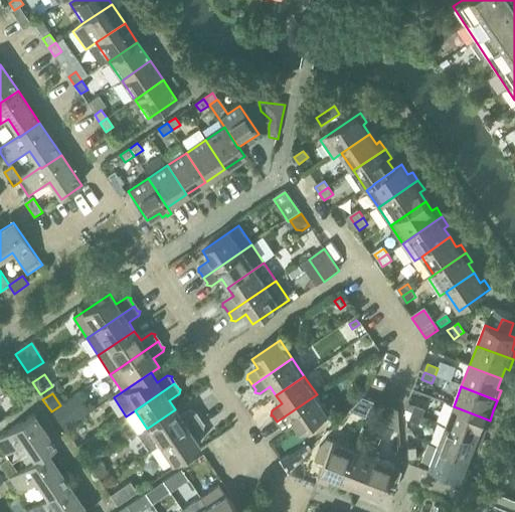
[(317,394),(277,421),(280,425),(280,429),(284,430),(294,422),(301,433),(329,413),(317,394)]
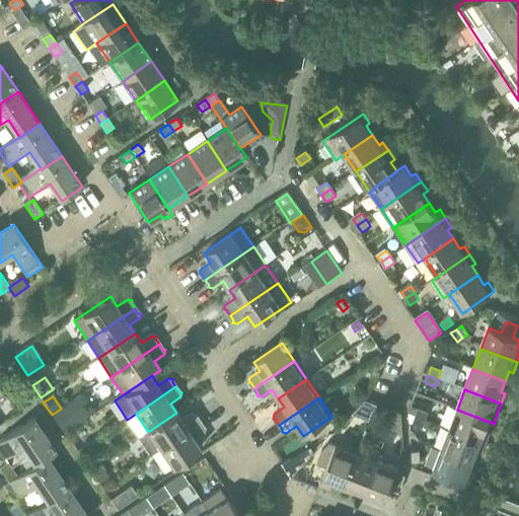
[(78,400),(52,418),(64,435),(90,418),(78,400)]
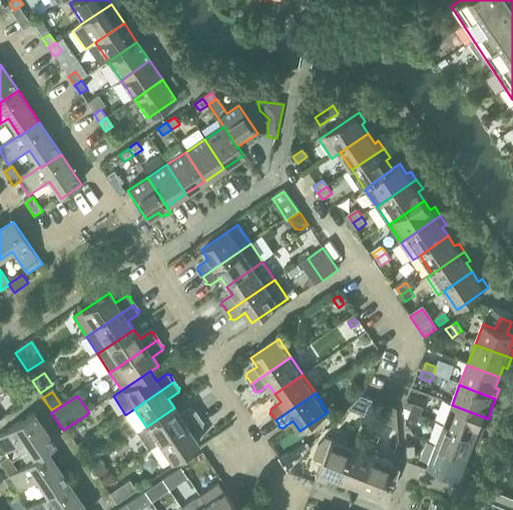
[(348,410),(365,417),(369,408),(374,401),(362,396),(348,410)]
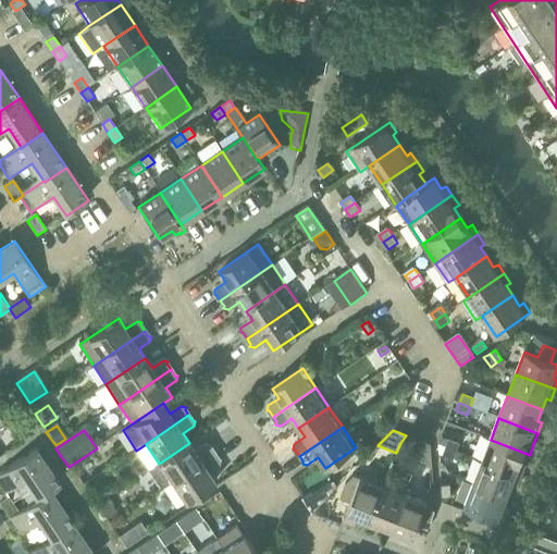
[(446,448),(456,452),(459,444),(449,440),(446,448)]
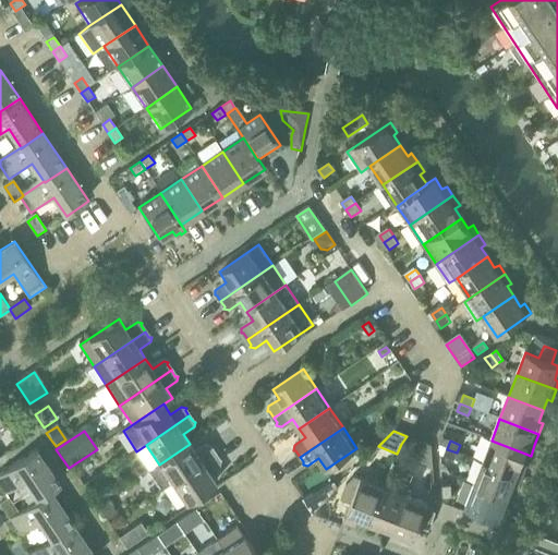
[(525,454),(492,441),(483,463),(522,479),(525,468),(531,456),(525,454)]
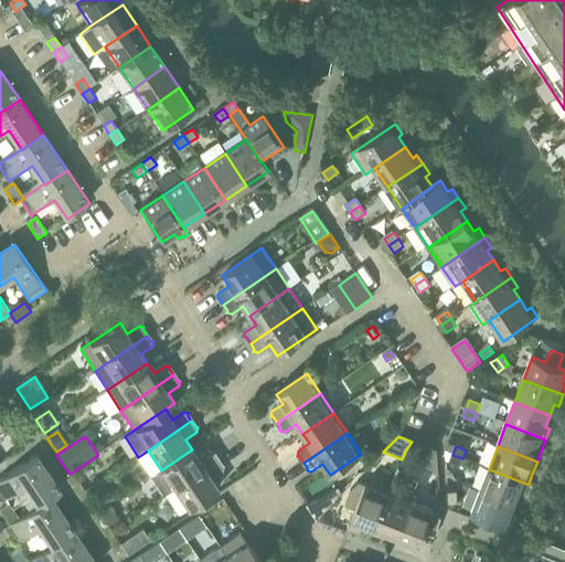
[(192,449),(161,470),(152,477),(166,497),(168,496),(168,495),(217,460),(214,455),(215,453),(210,452),(199,459),(192,449)]
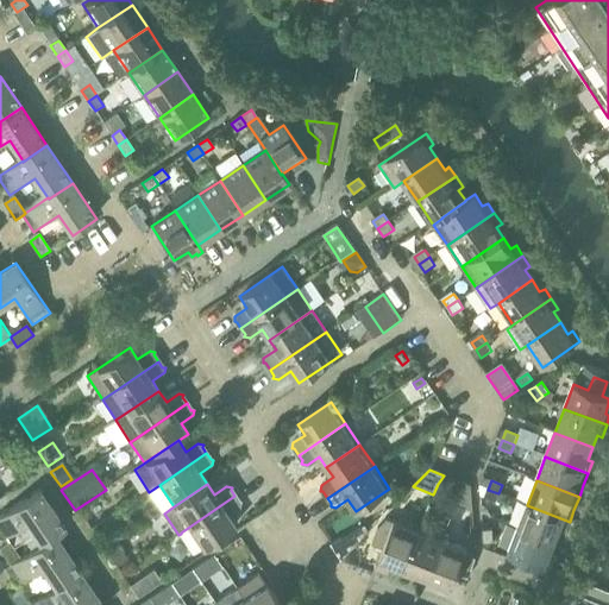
[(498,493),(488,490),(484,498),(496,502),(498,493)]
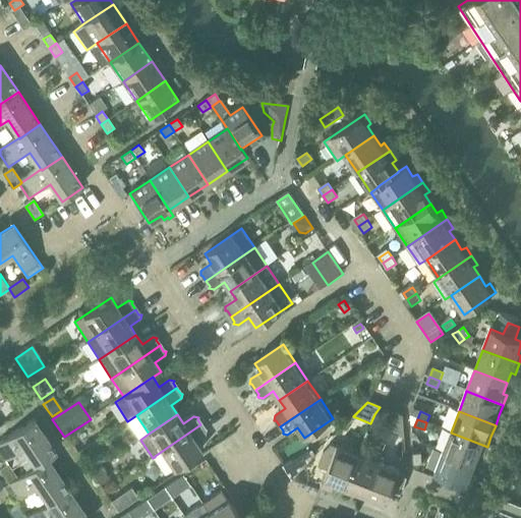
[(22,450),(35,467),(35,468),(47,459),(47,460),(55,455),(33,422),(0,444),(0,464),(0,465),(22,450)]
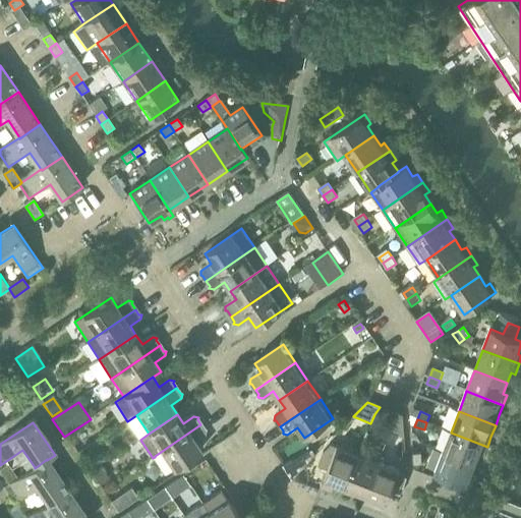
[(205,430),(200,424),(155,456),(155,457),(167,476),(176,470),(178,474),(199,461),(195,454),(201,450),(195,442),(207,435),(207,430),(205,430)]
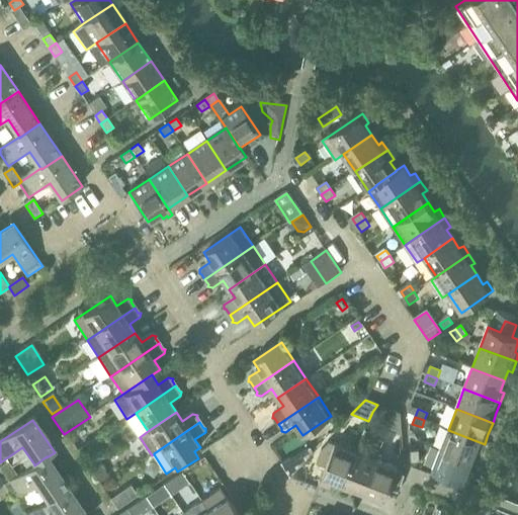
[(383,441),(387,431),(380,428),(376,438),(383,441)]
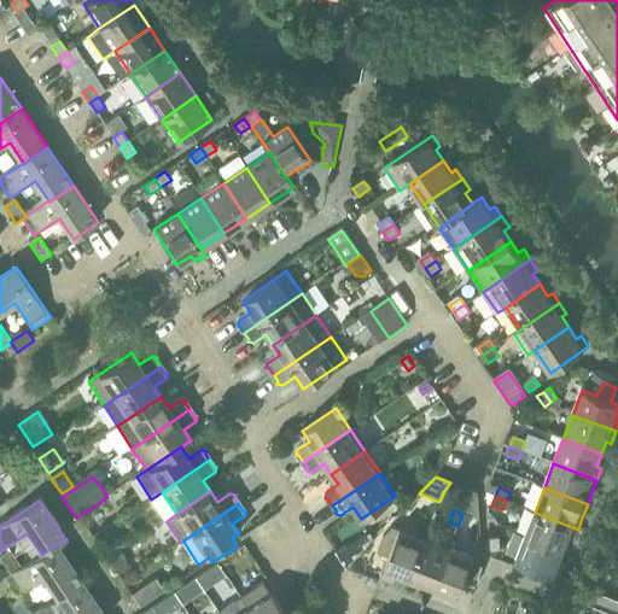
[(525,537),(563,551),(567,539),(573,541),(578,530),(535,513),(525,537)]
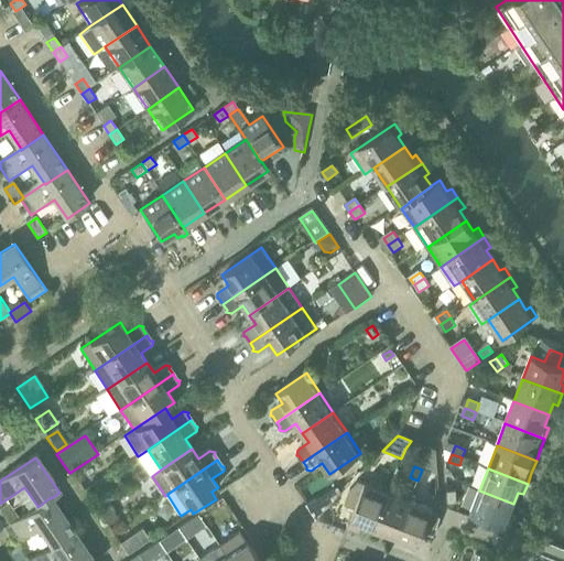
[(422,470),(418,481),(425,484),(430,473),(422,470)]
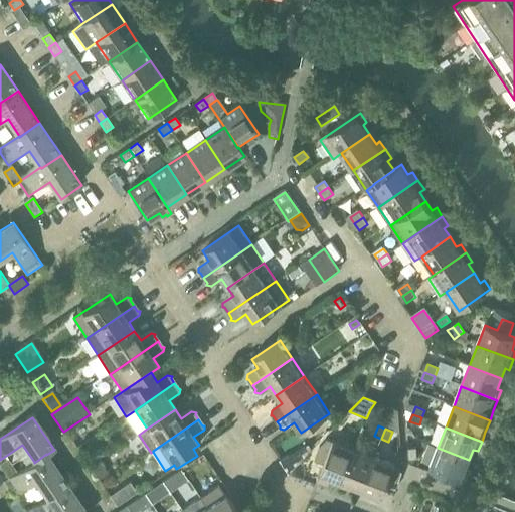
[(339,486),(353,450),(327,440),(320,448),(314,461),(324,465),(320,474),(332,478),(330,483),(339,486)]
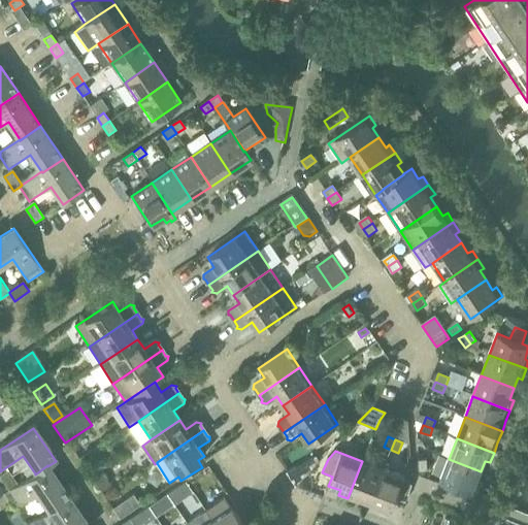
[(481,471),(449,459),(440,480),(476,495),(482,484),(476,483),(481,471)]
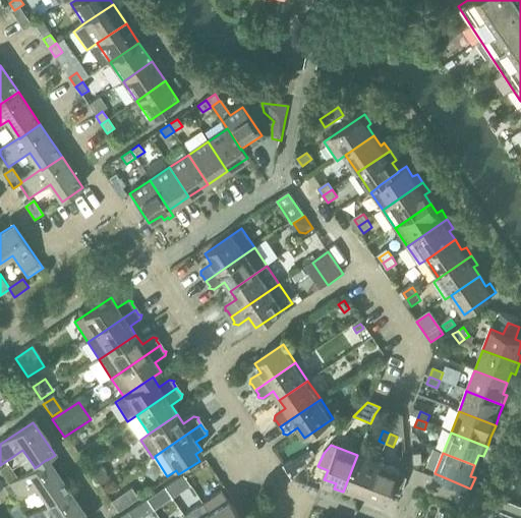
[(413,454),(414,465),(422,464),(421,454),(413,454)]
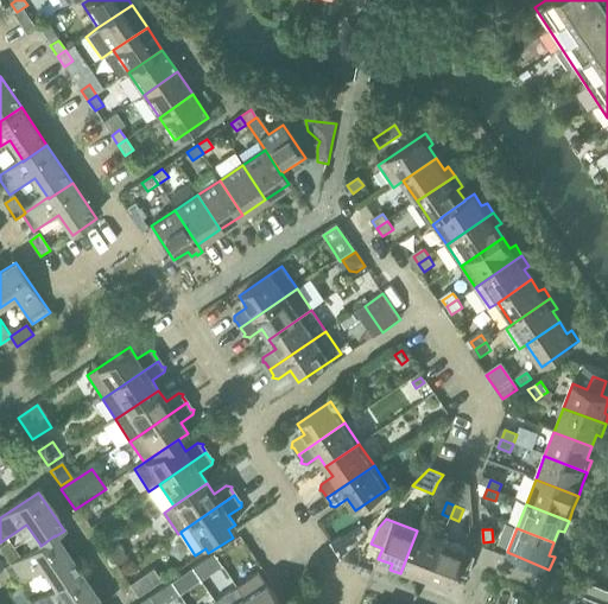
[(426,577),(441,540),(417,531),(400,573),(412,578),(415,572),(426,577)]
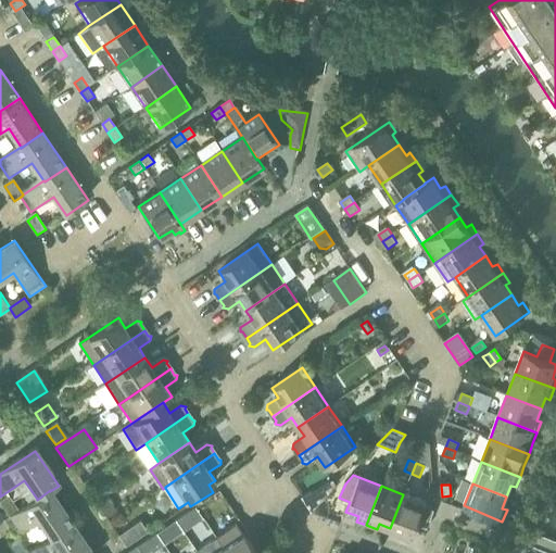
[(102,488),(96,492),(101,501),(112,494),(109,489),(102,488)]
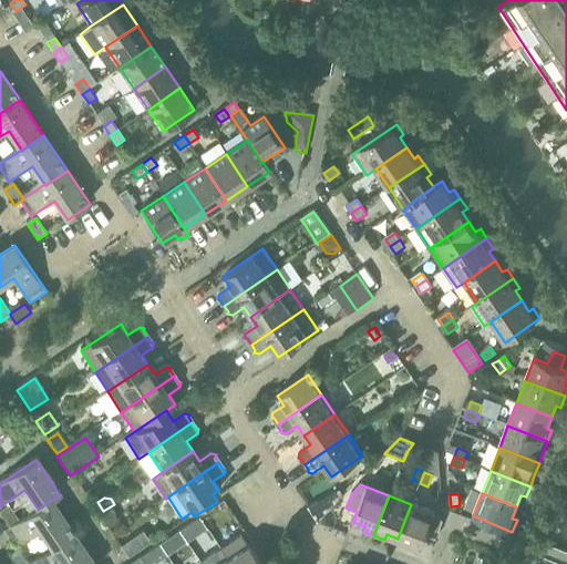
[(19,522),(9,527),(4,531),(16,546),(39,531),(52,550),(52,551),(74,534),(51,501),(51,500),(38,510),(38,509),(19,522)]
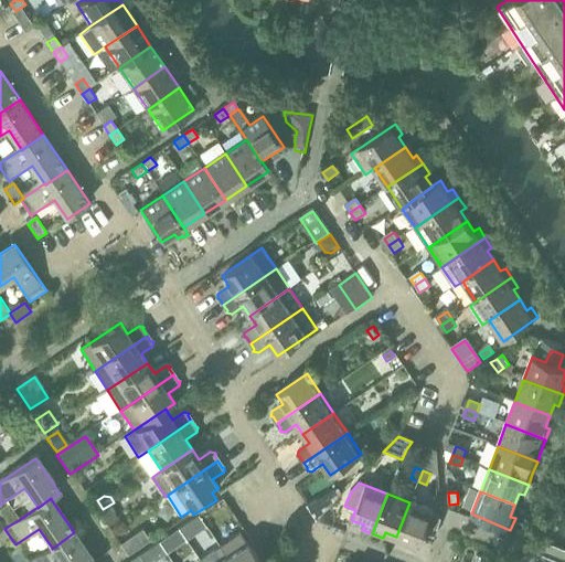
[(409,502),(396,537),(408,542),(406,547),(417,551),(424,534),(434,538),(441,519),(432,516),(434,512),(409,502)]
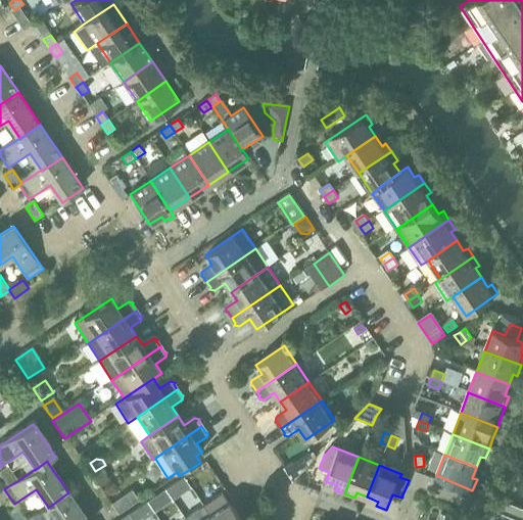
[(0,473),(8,486),(17,481),(8,468),(0,472),(0,473)]
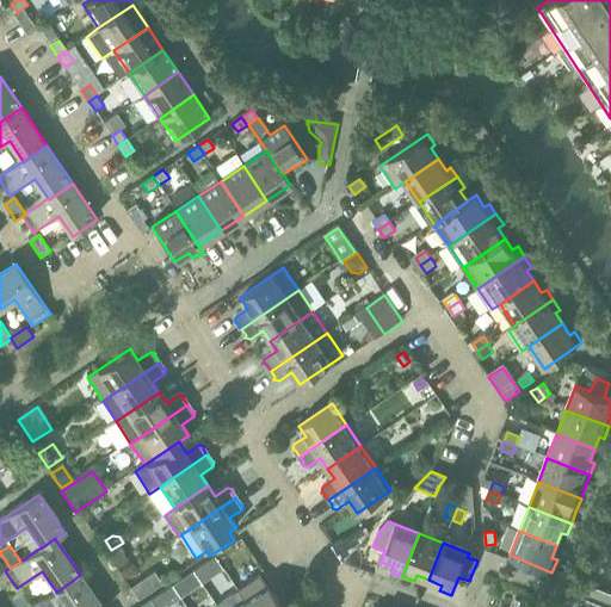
[(129,564),(116,549),(105,556),(117,573),(129,564)]
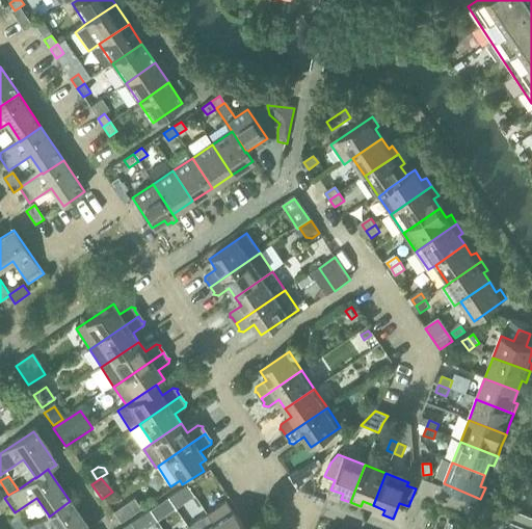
[(176,495),(168,500),(176,511),(183,505),(176,495)]
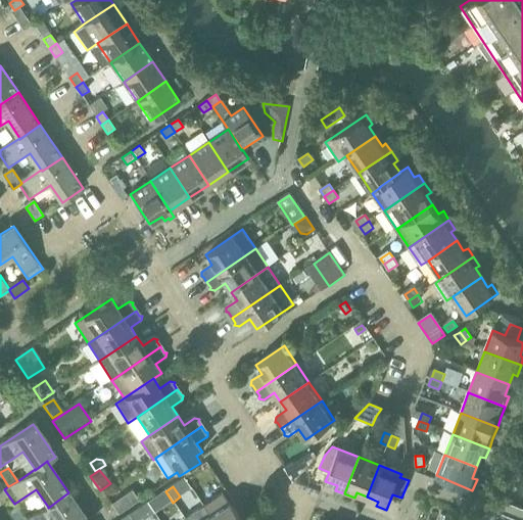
[(86,519),(68,492),(48,508),(48,507),(31,519),(86,519)]
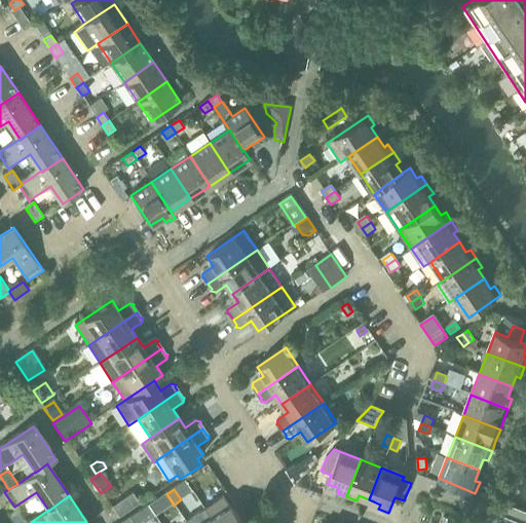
[(204,510),(213,522),(240,522),(223,497),(204,510)]
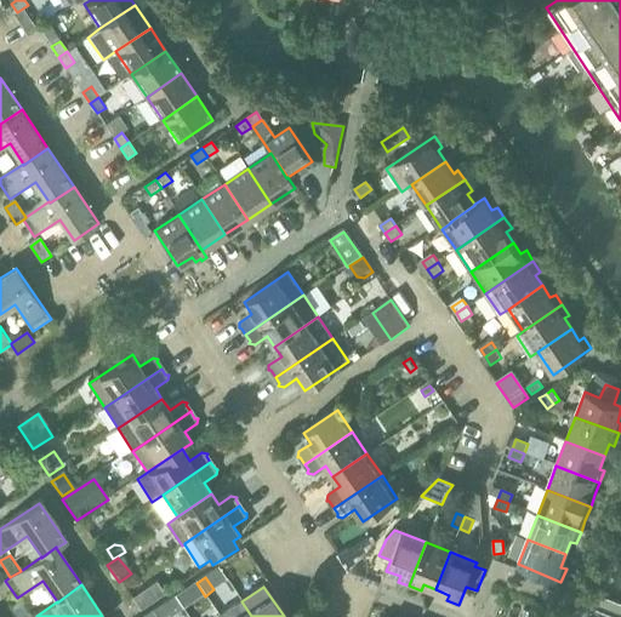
[(183,592),(175,598),(183,611),(192,605),(183,592)]
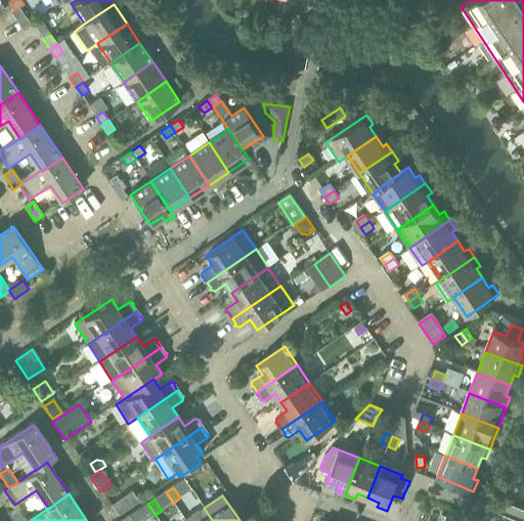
[(27,520),(17,508),(9,514),(13,520),(27,520)]
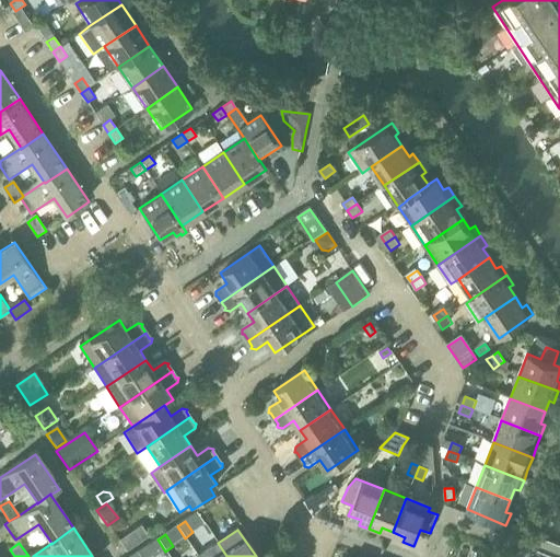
[(226,556),(218,543),(198,556),(226,556)]
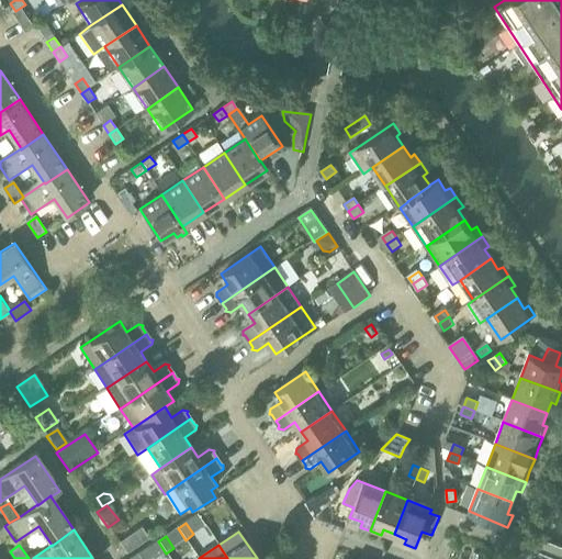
[(146,549),(138,555),(141,558),(152,558),(146,549)]
